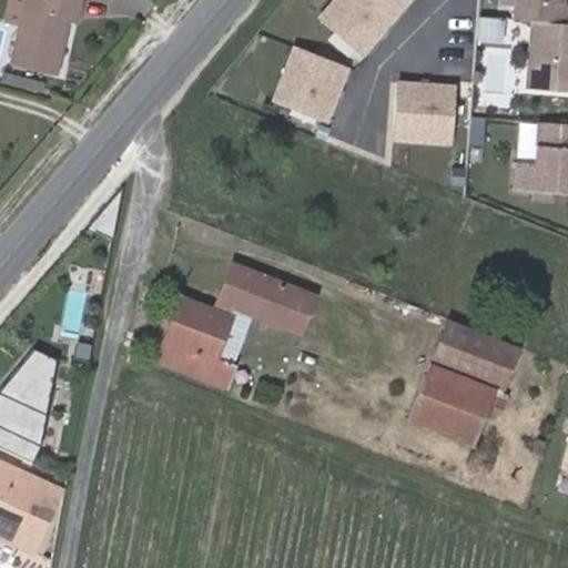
[(72,0),(26,0),(12,62),(54,73),(67,19),(78,21),(81,2),(72,0)]
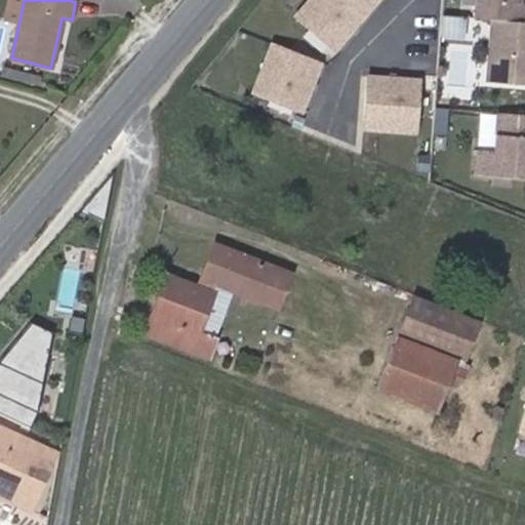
[(307,0),(292,17),(338,55),(382,0),(307,0)]
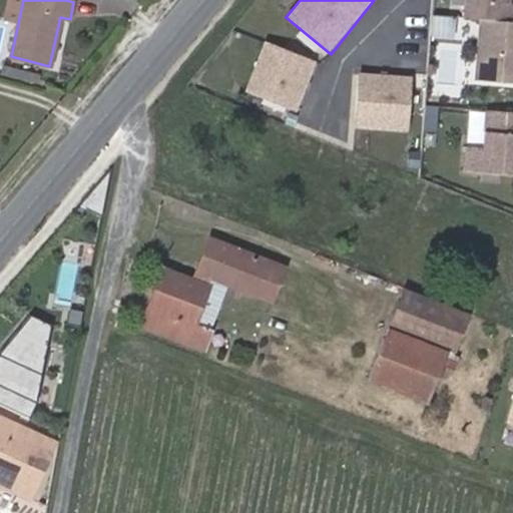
[(508,4),(507,0),(465,0),(464,18),(480,18),(511,21),(512,4),(508,4)]
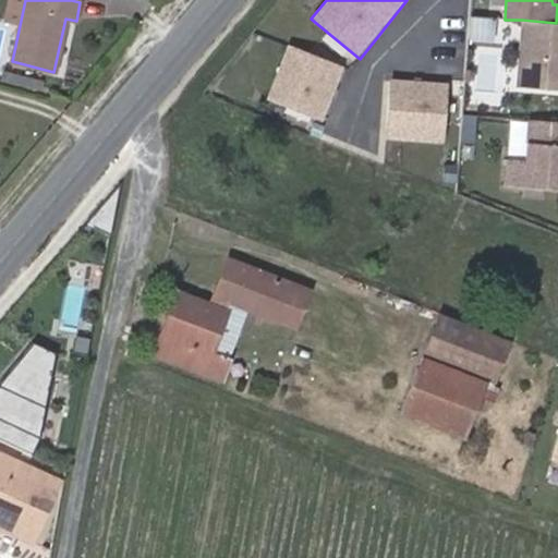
[(470,40),(495,41),(496,17),(471,16),(470,40)]
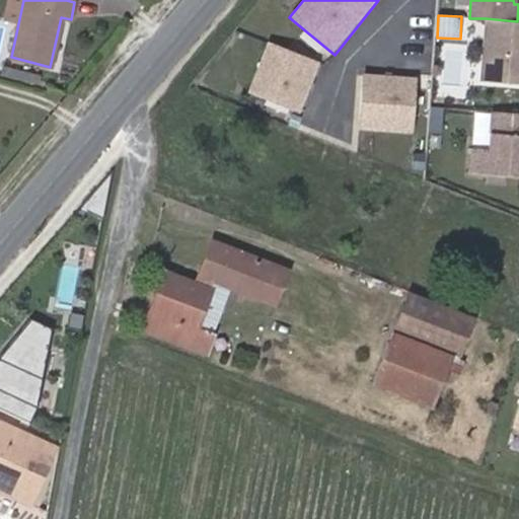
[(518,83),(518,21),(517,21),(486,18),(480,80),(518,83)]
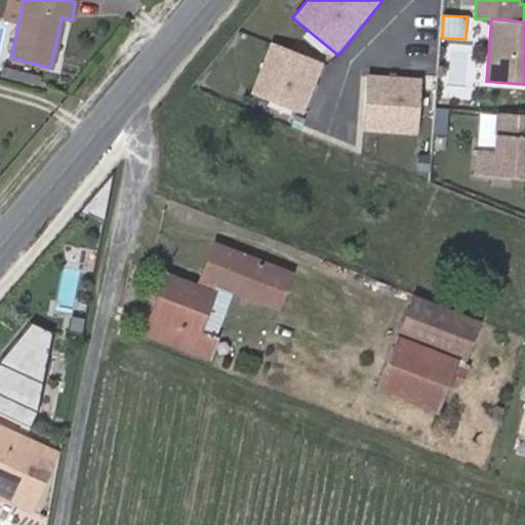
[(270,41),(250,95),(305,115),(325,61),(270,41)]
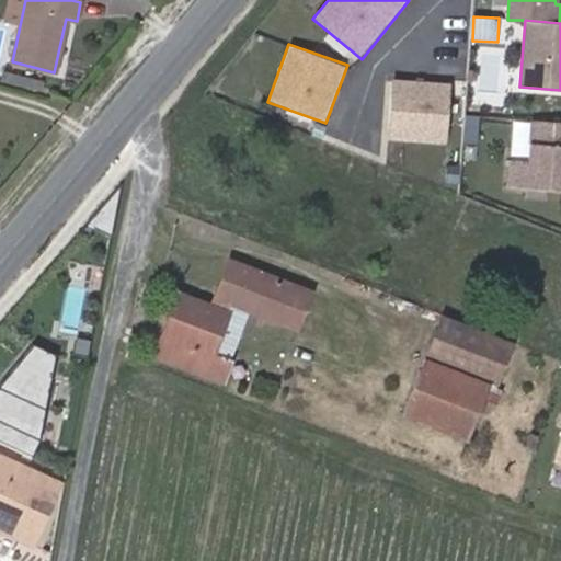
[(41,90),(43,81),(2,70),(1,79),(41,90)]
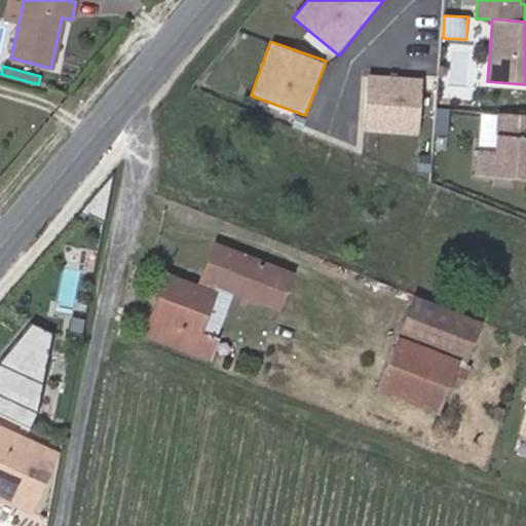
[(421,135),(425,77),(363,73),(359,130),(421,135)]
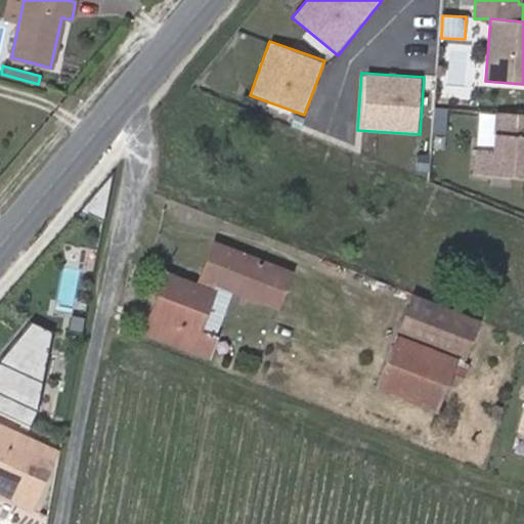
[(523,177),(523,114),(495,112),(493,149),(476,148),(474,174),(523,177)]
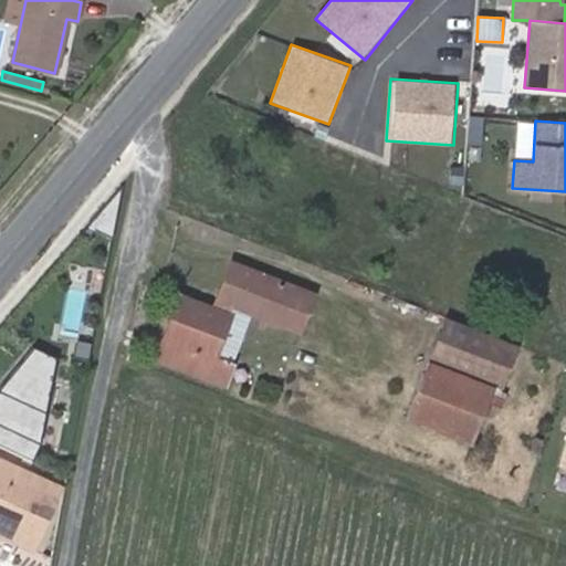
[(180,297),(157,358),(224,383),(253,312),(299,328),(312,295),(232,265),(215,311),(180,297)]
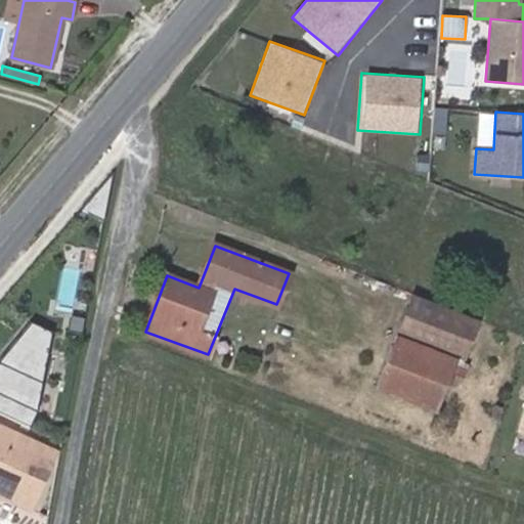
[(479,321),(412,296),(377,384),(438,408),(451,373),(456,358),(464,361),(479,321)]
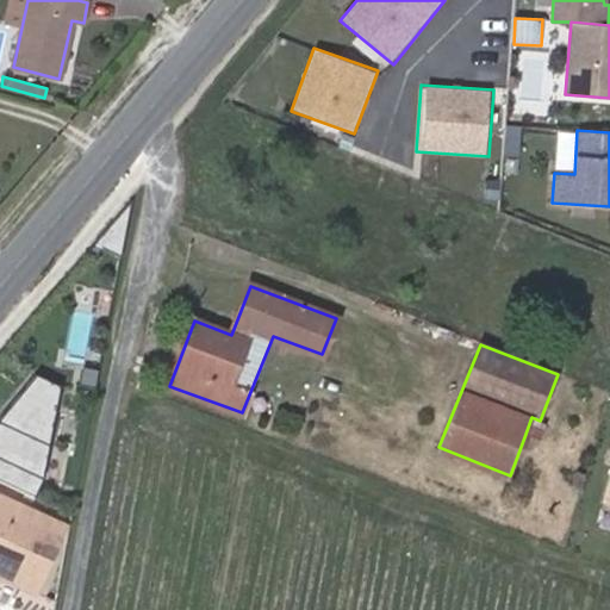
[(0,481),(42,490),(63,383),(8,371),(0,411),(0,481)]
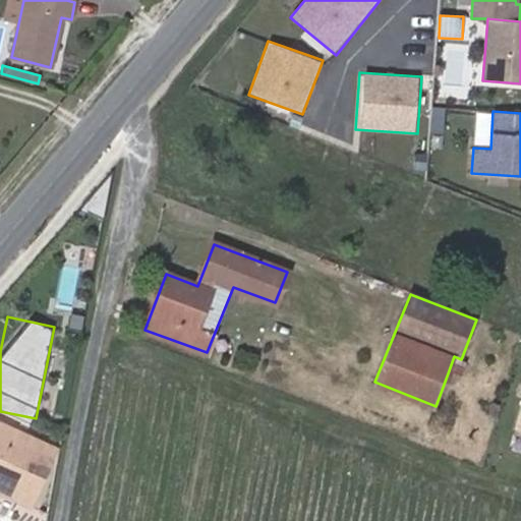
[(449,370),(461,375),(467,361),(461,359),(454,356),(449,370)]
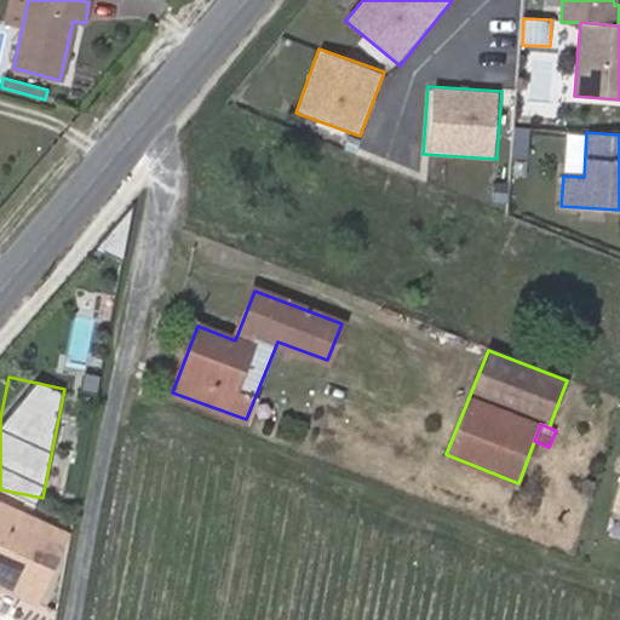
[(0,583),(36,601),(65,533),(0,503),(0,583)]
